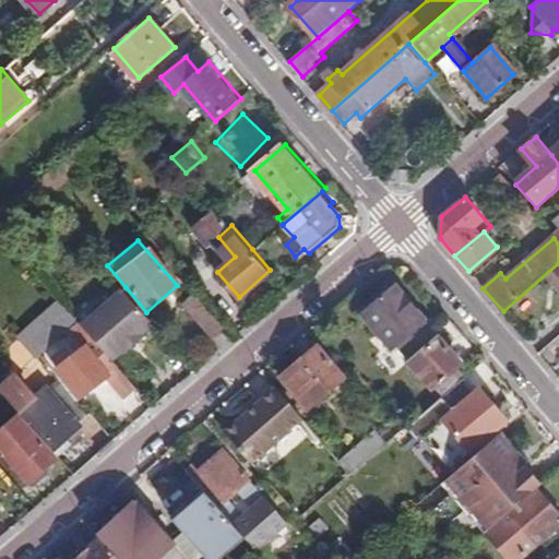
[(558,294),(558,277),(555,273),(547,281),(558,294)]
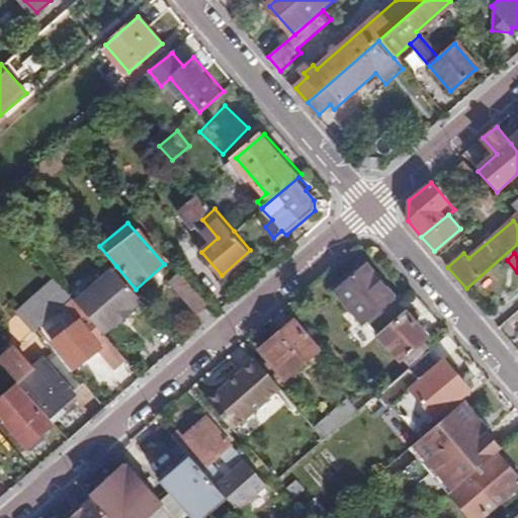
[(370,320),(372,322),(397,300),(396,298),(399,296),(370,263),(335,292),(363,327),(370,320)]
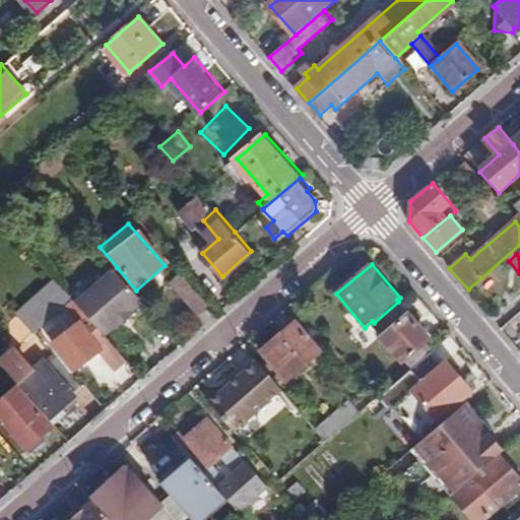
[(132,310),(143,299),(136,290),(117,267),(78,302),(106,333),(116,325),(117,327),(134,312),(132,310)]
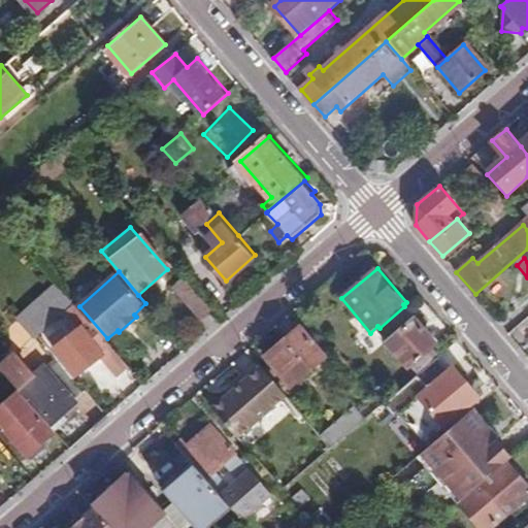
[(205,315),(217,304),(188,272),(177,282),(205,315)]
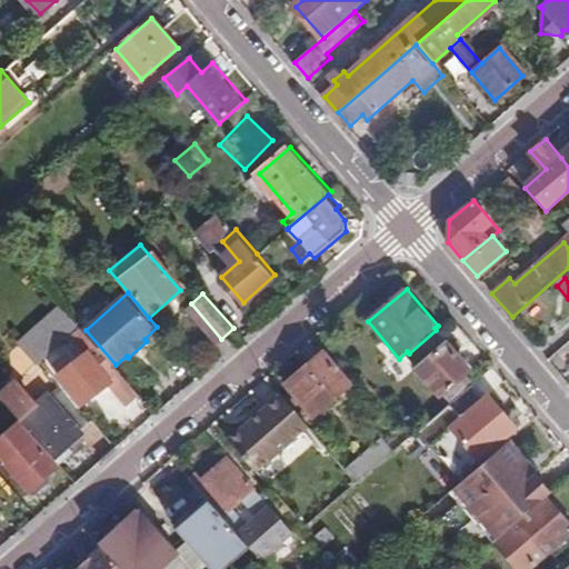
[(83,327),(65,305),(23,341),(41,363),(83,327)]
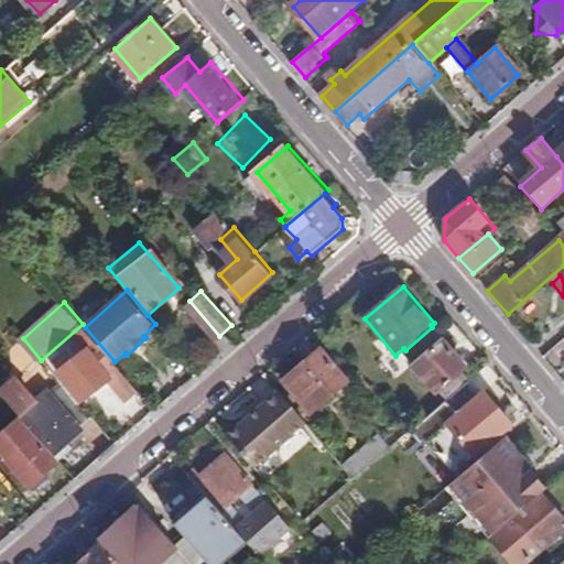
[(432,327),(405,350),(440,391),(464,371),(468,367),(432,327)]
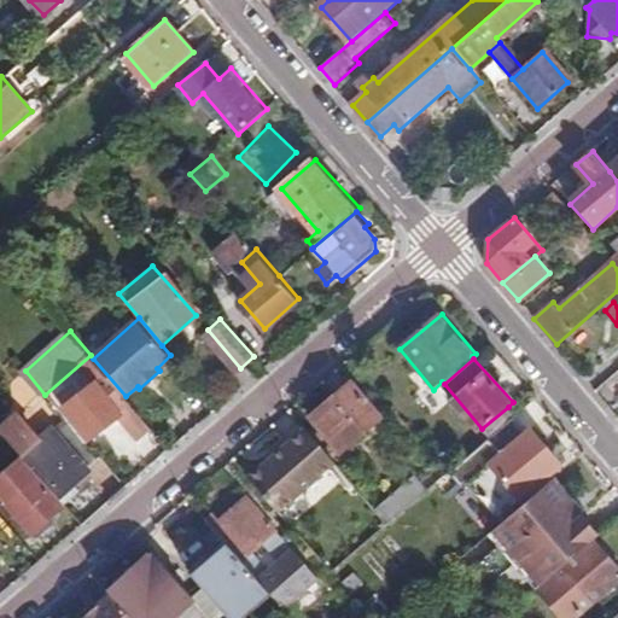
[(353,380),(315,413),(345,449),(384,417),(353,380)]
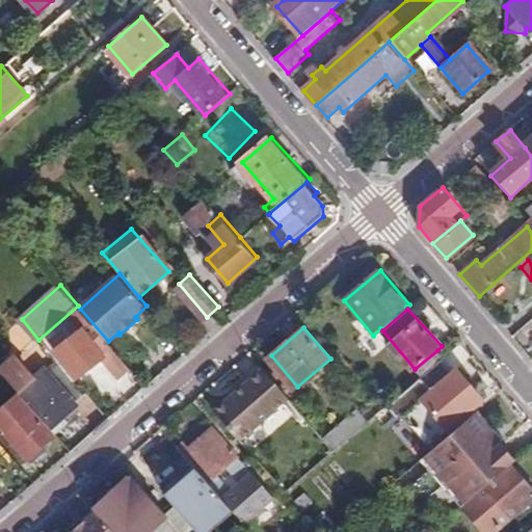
[(74,379),(106,351),(89,333),(57,360),(74,379)]
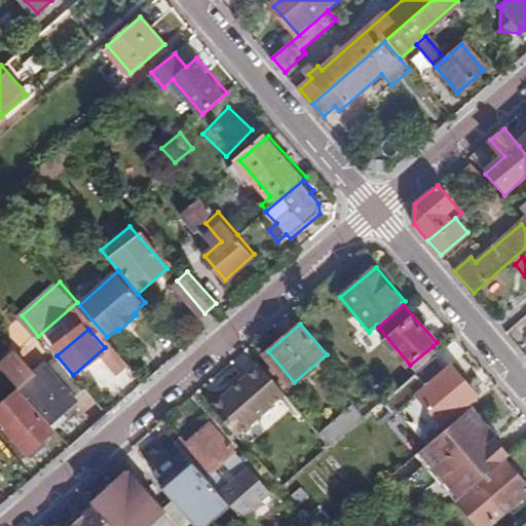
[(417,374),(440,354),(433,346),(410,365),(417,374)]
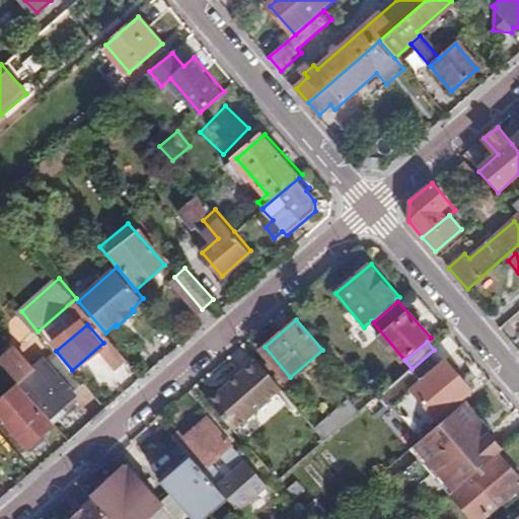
[(0,358),(0,360),(55,423),(67,412),(63,405),(76,393),(47,358),(29,372),(21,361),(23,358),(14,347),(0,358)]
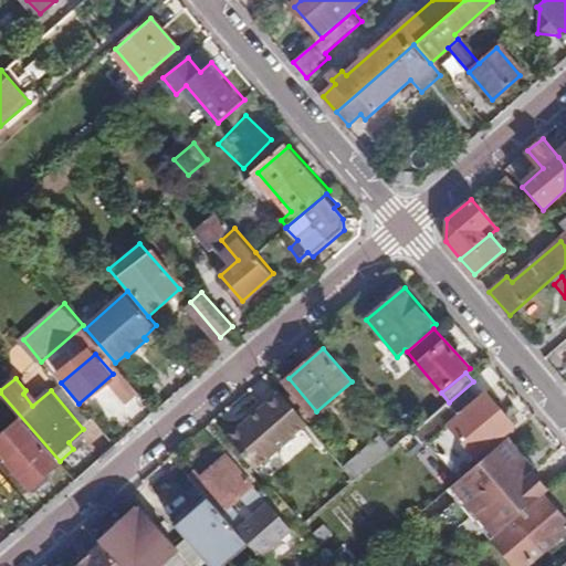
[(515,426),(475,380),(473,381),(449,402),(437,412),(454,433),(447,441),(459,456),(468,448),(477,459),(515,426)]
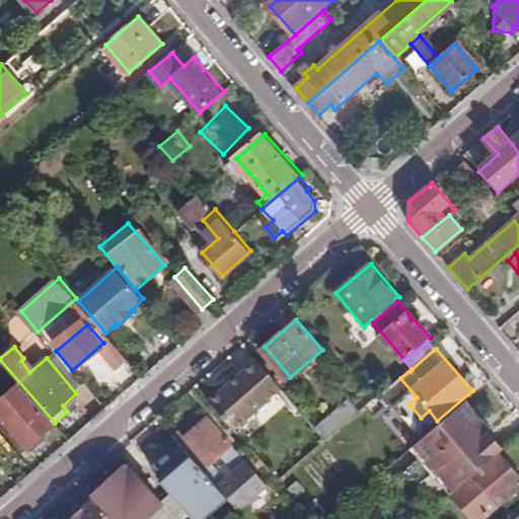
[(210,398),(235,428),(285,385),(258,355),(210,398)]
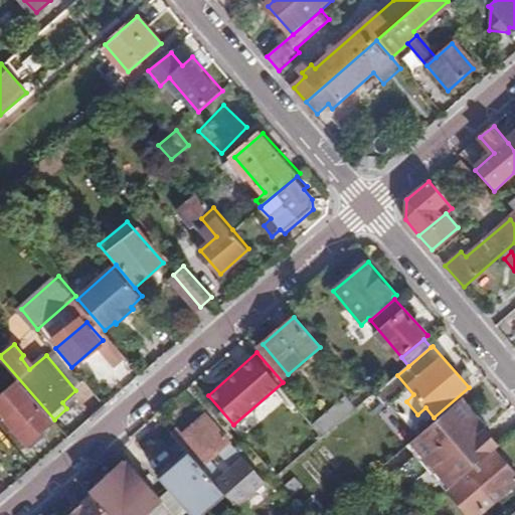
[(7,370),(0,376),(0,411),(28,444),(52,422),(7,370)]
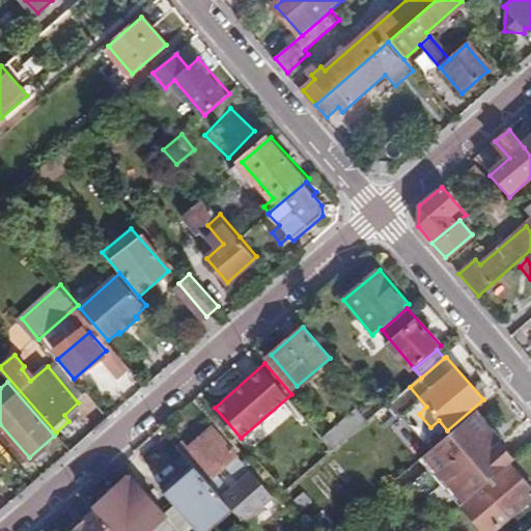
[(327,436),(338,449),(375,416),(386,408),(387,408),(378,397),(361,412),(358,409),(327,436)]
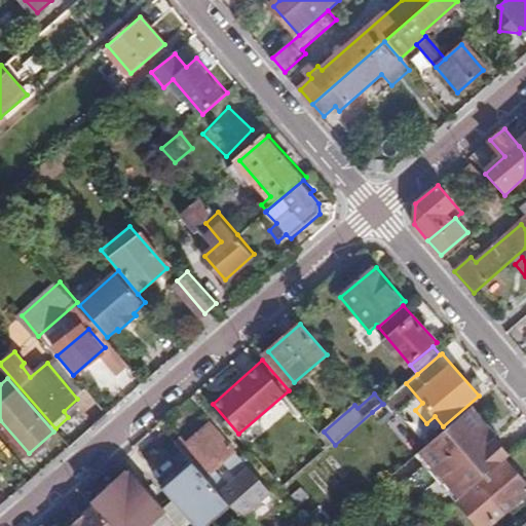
[(382,404),(372,412),(381,421),(395,431),(401,425),(382,404)]
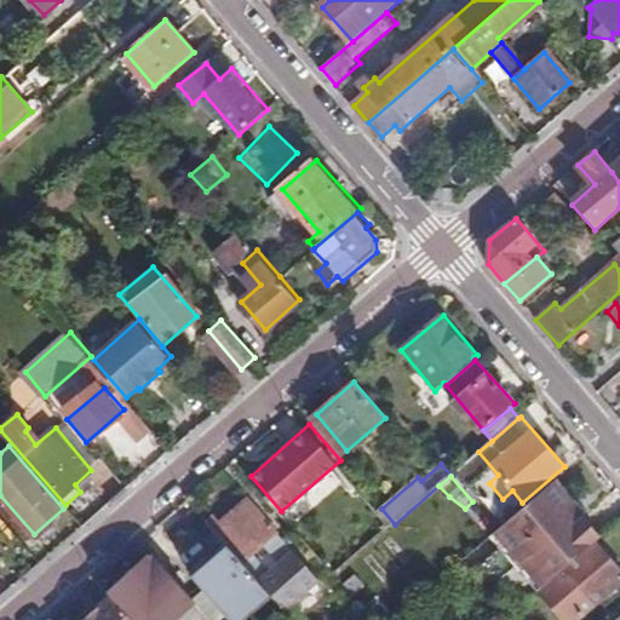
[(597,541),(604,537),(555,482),(498,532),(515,551),(491,572),(512,596),(545,568),(555,579),(558,575),(597,541)]
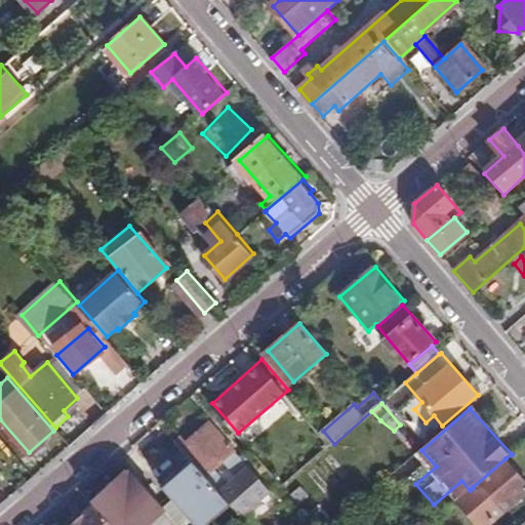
[(193,461),(227,500),(240,515),(271,489),(212,419),(180,447),(193,461)]
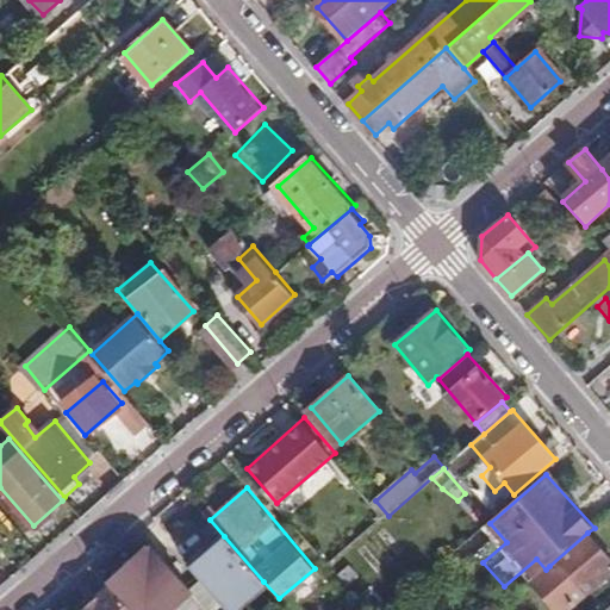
[(609,558),(587,533),(549,566),(579,602),(591,591),(609,576),(609,574),(609,558)]
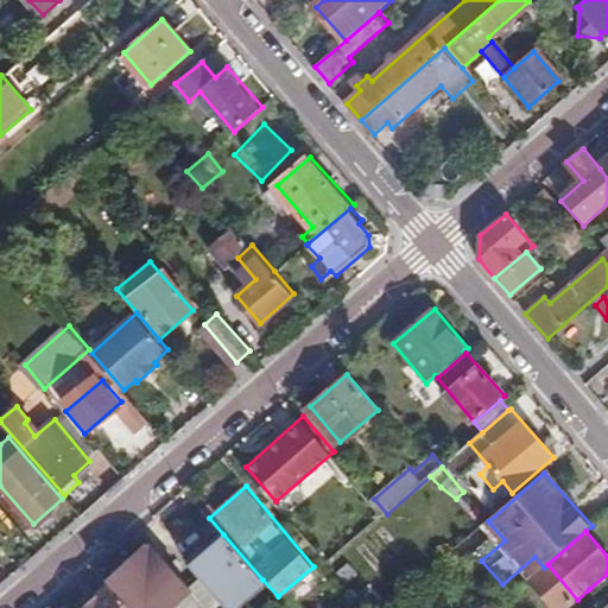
[(230,607),(263,580),(223,534),(191,563),(229,607),(230,607)]
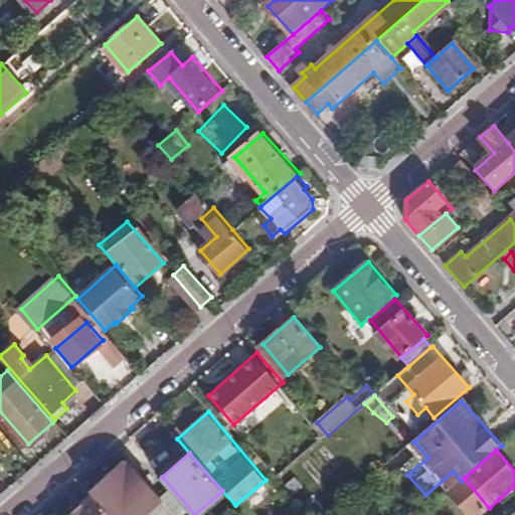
[(514,492),(514,486),(499,499),(503,503),(514,492)]
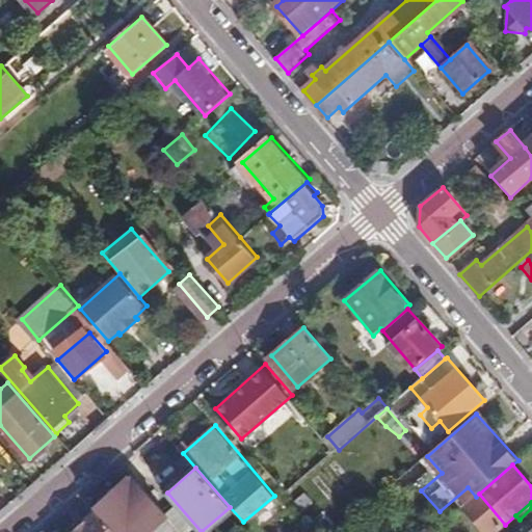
[(115,531),(98,511),(77,529),(80,531),(115,531)]
